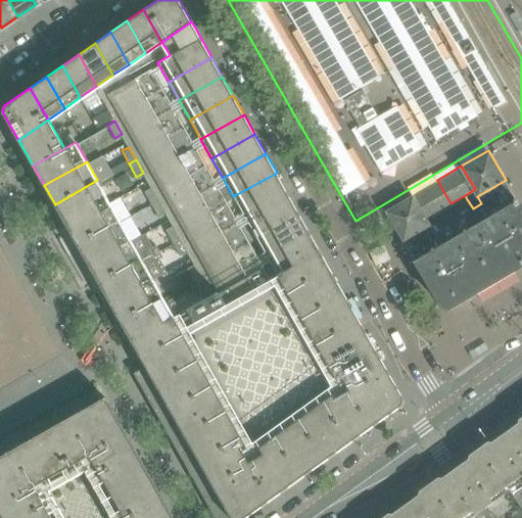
[(244,216),(287,191),(277,173),(233,196),(244,216)]
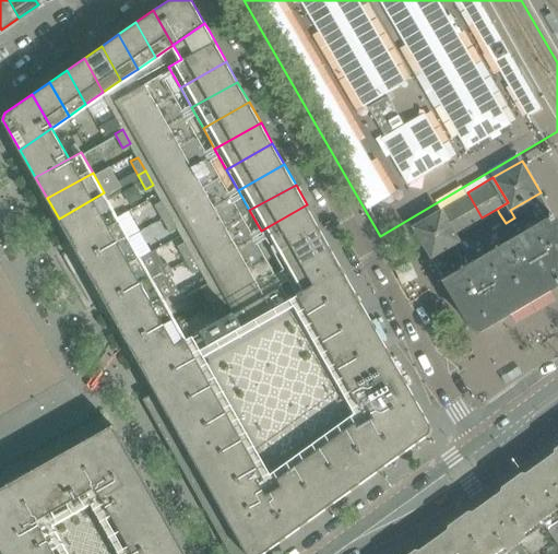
[(116,213),(104,192),(59,219),(70,239),(116,213)]
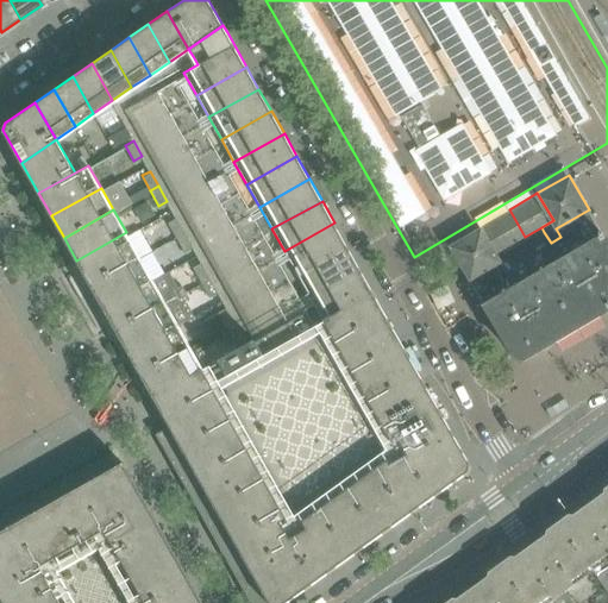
[(525,237),(509,209),(451,244),(465,270),(525,237)]
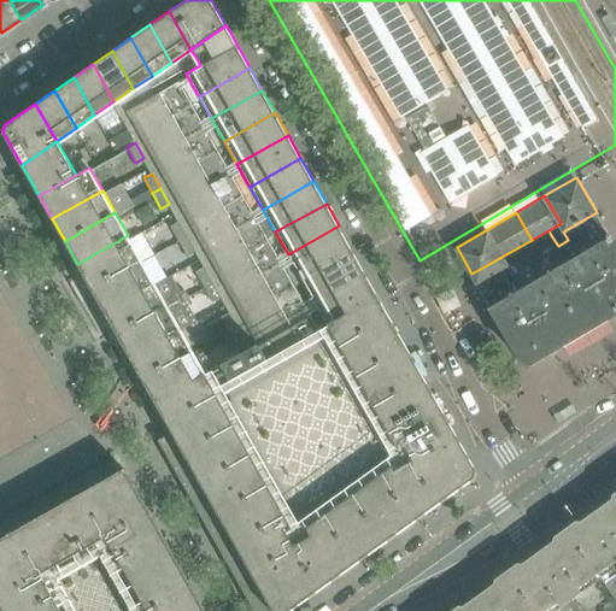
[(574,251),(608,231),(606,229),(605,227),(597,212),(563,231),(568,240),(574,251)]
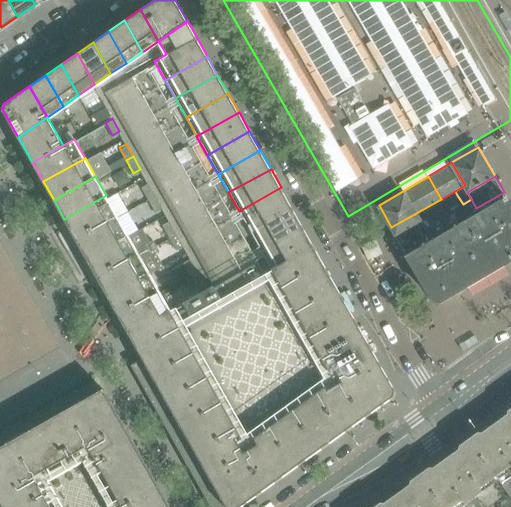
[(154,194),(147,181),(140,185),(147,198),(154,194)]
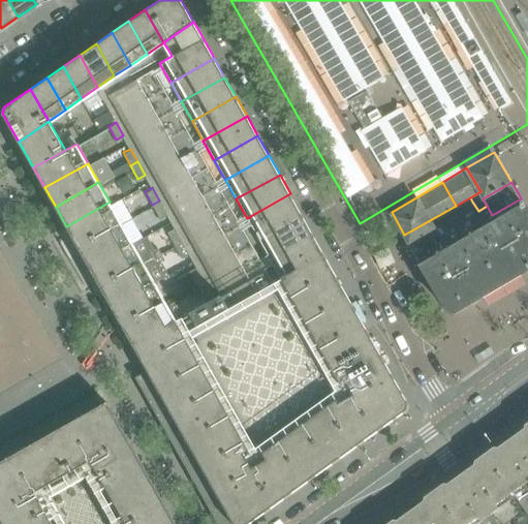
[(258,238),(302,213),(290,193),(247,218),(258,238)]
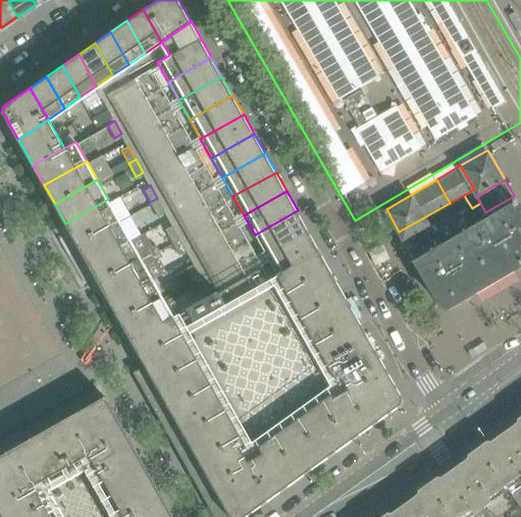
[(520,262),(520,207),(514,196),(485,212),(487,214),(464,227),(467,233),(495,278),(520,262)]
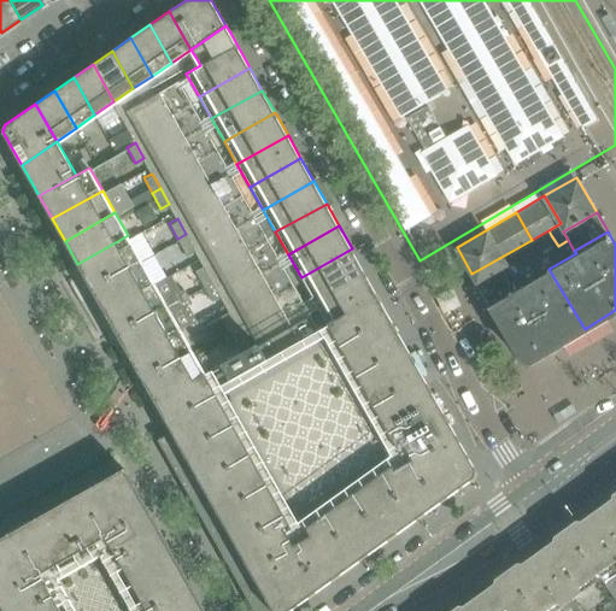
[(194,248),(186,234),(177,239),(186,253),(194,248)]
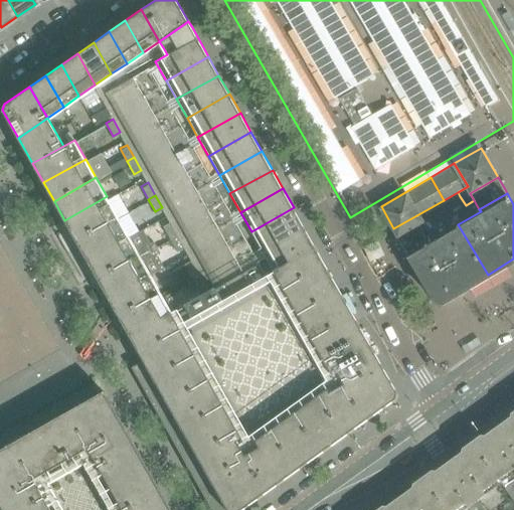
[(75,239),(118,215),(107,196),(64,220),(75,239)]
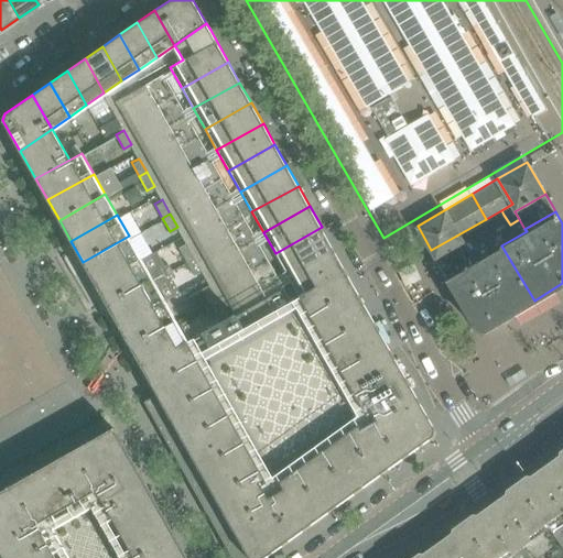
[(505,251),(501,245),(494,233),(510,225),(504,215),(434,254),(451,282),(505,251)]
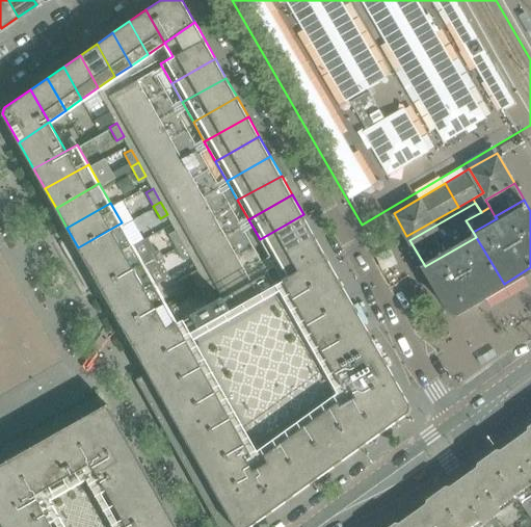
[(270,259),(314,234),(303,214),(260,239),(270,259)]
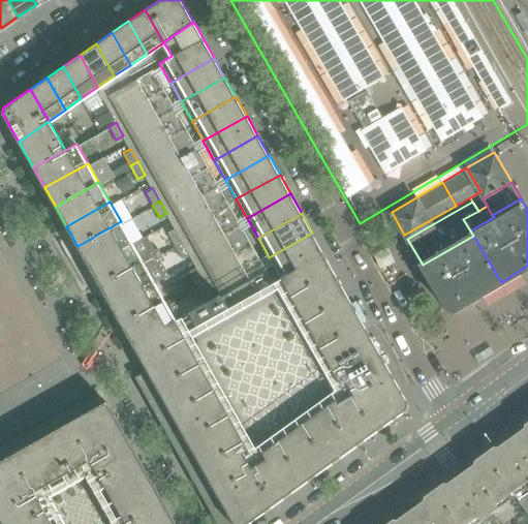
[(131,241),(121,221),(78,246),(88,266),(131,241)]
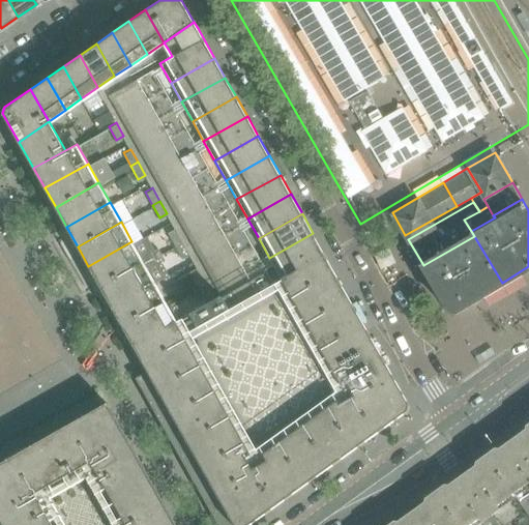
[(181,240),(174,227),(168,231),(175,243),(181,240)]
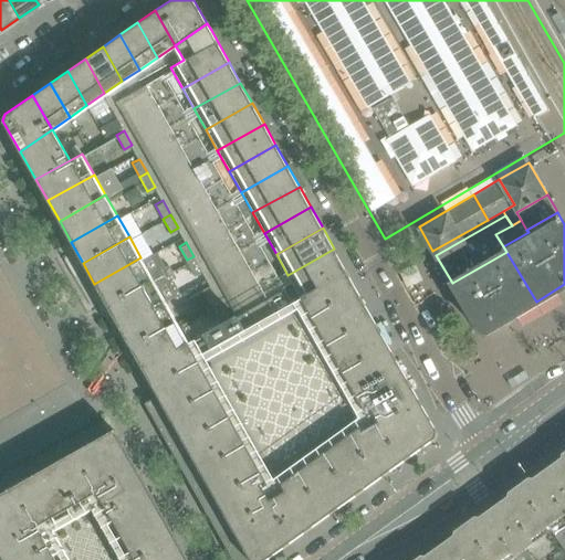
[(300,297),(347,271),(334,249),(288,275),(300,297)]
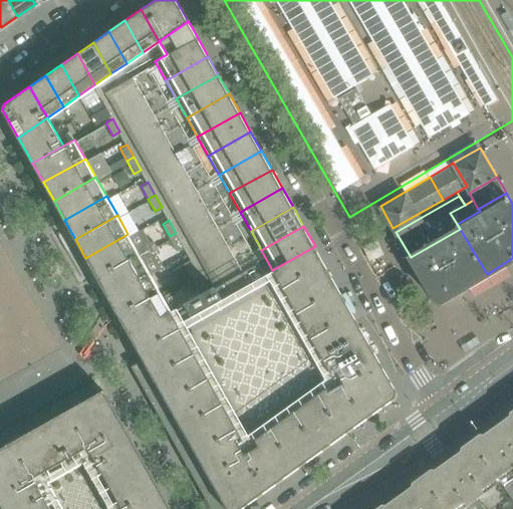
[(487,274),(460,229),(411,257),(434,298),(441,300),(487,274)]
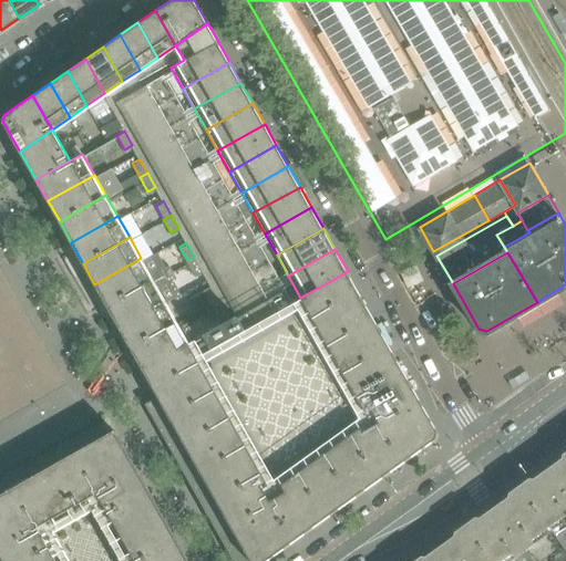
[(202,270),(194,257),(187,260),(195,274),(202,270)]
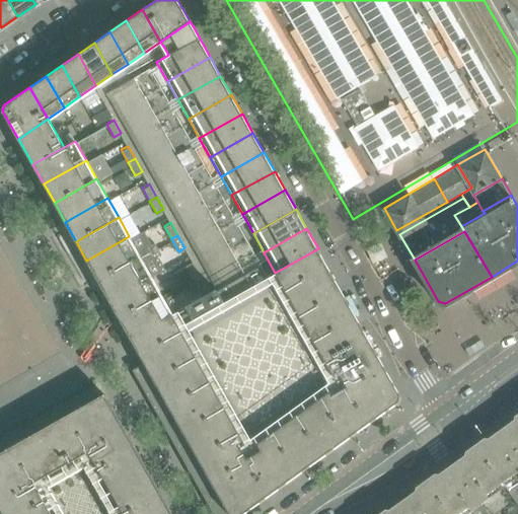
[(97,279),(140,255),(129,236),(86,261),(97,279)]
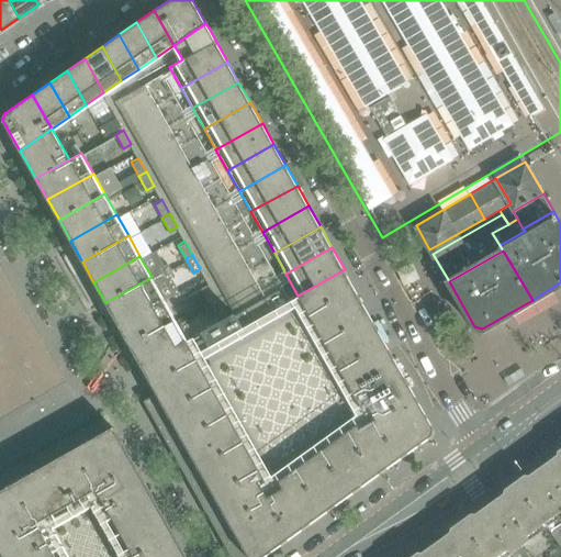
[(434,427),(383,337),(345,269),(298,296),(243,327),(235,313),(187,340),(142,366),(248,556),(259,556),(432,433),(434,427)]
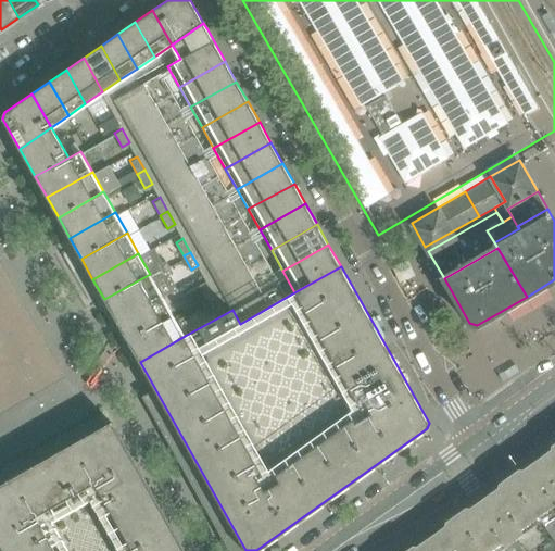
[(162,295),(150,274),(104,299),(116,320),(162,295)]
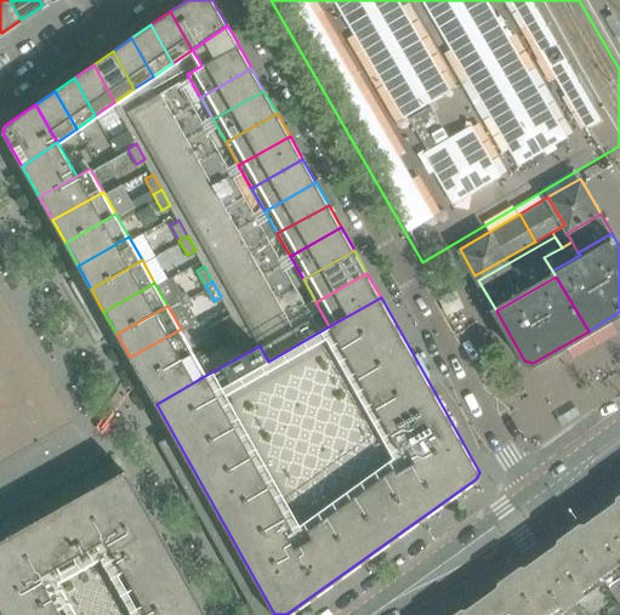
[(239,326),(231,312),(222,315),(231,331),(239,326)]
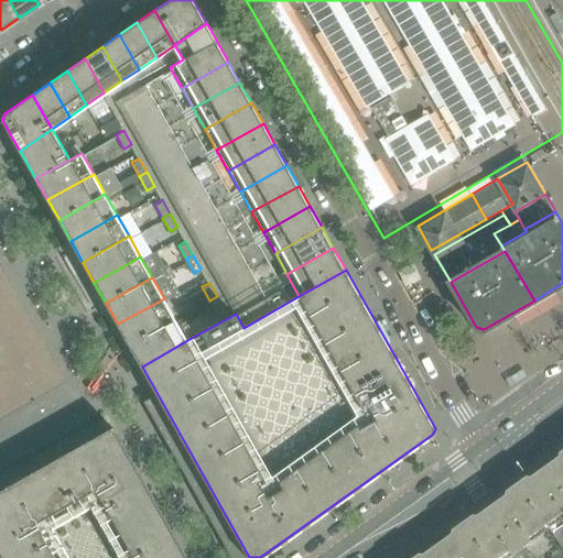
[(225,309),(217,296),(209,301),(209,302),(201,306),(205,315),(215,309),(217,314),(225,309)]
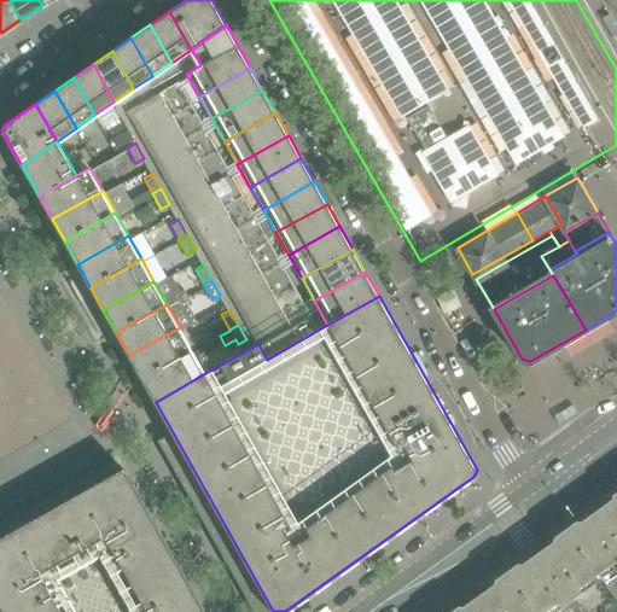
[(141,378),(192,349),(180,327),(129,355),(141,378)]
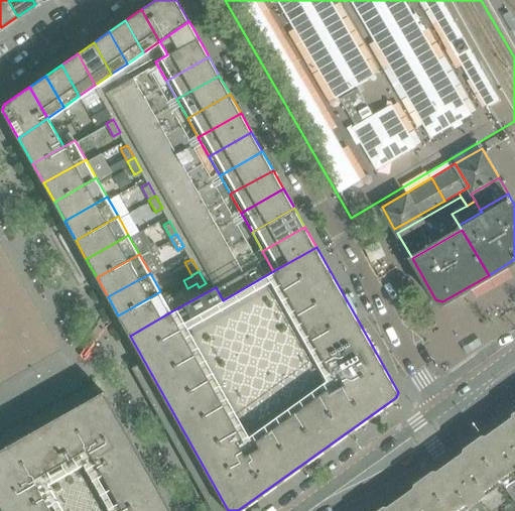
[(171,311),(160,291),(118,315),(130,336),(171,311)]
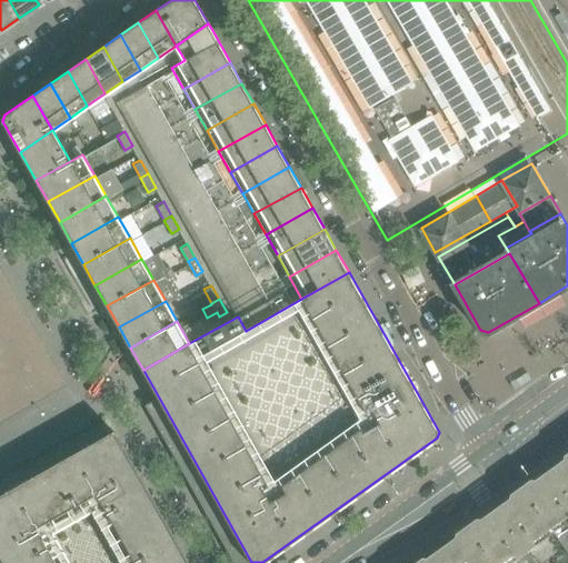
[(189,562),(115,430),(0,493),(0,556),(3,562),(189,562)]
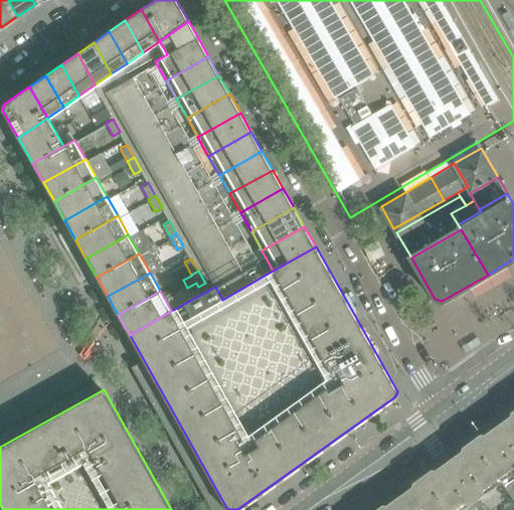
[(513,409),(512,411),(511,414),(484,435),(481,435),(472,441),(499,479),(513,467),(513,409)]
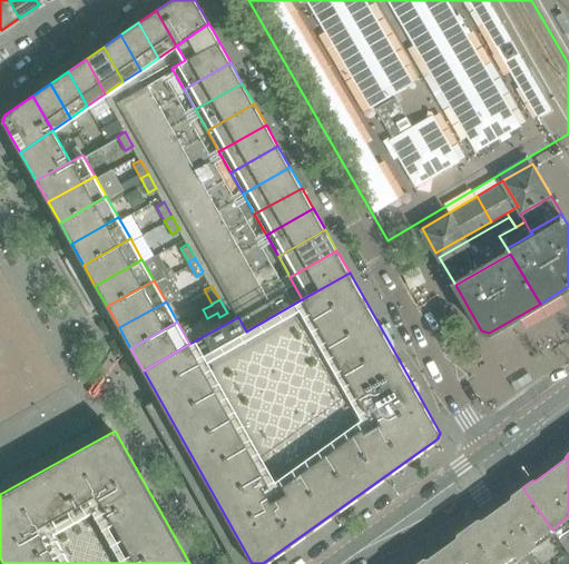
[(552,530),(522,487),(512,494),(512,497),(502,505),(481,520),(478,520),(468,526),(494,563),(503,563),(517,555),(519,557),(538,545),(536,542),(552,530)]
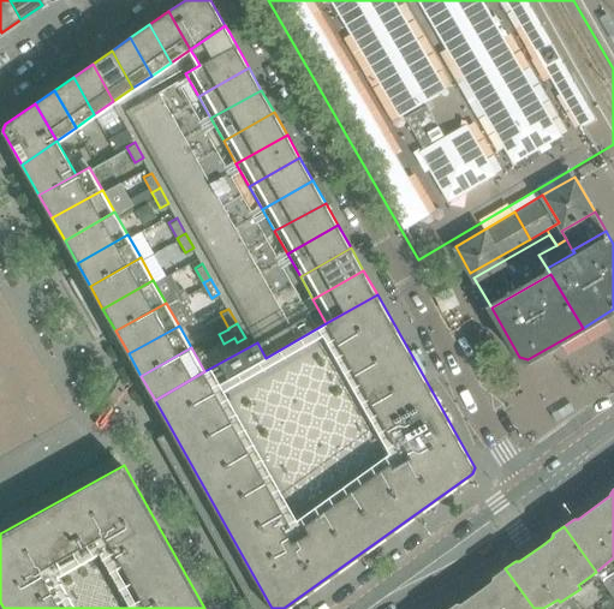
[(534,608),(505,568),(495,575),(494,580),(472,596),(462,603),(457,603),(447,608),(534,608)]
